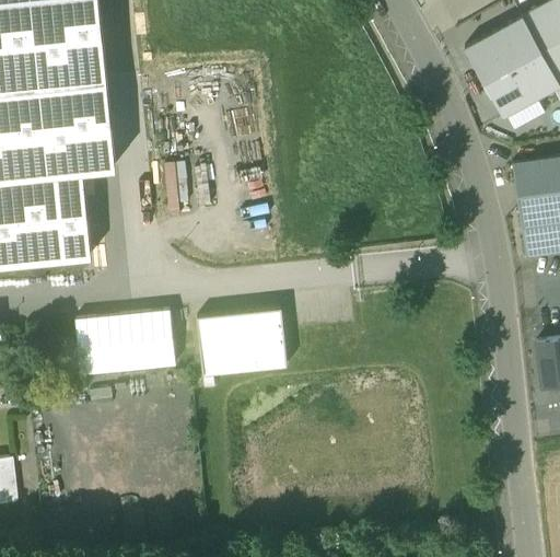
[(96,0),(0,0),(0,88),(106,77),(96,0)]
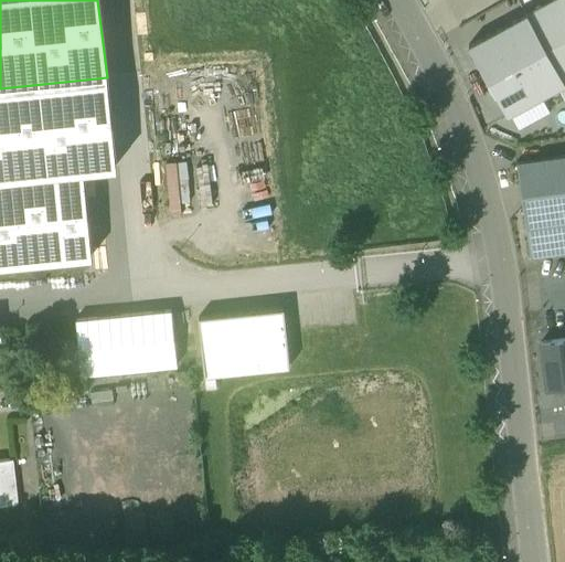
[(564,0),(560,0),(528,18),(564,86),(564,0)]
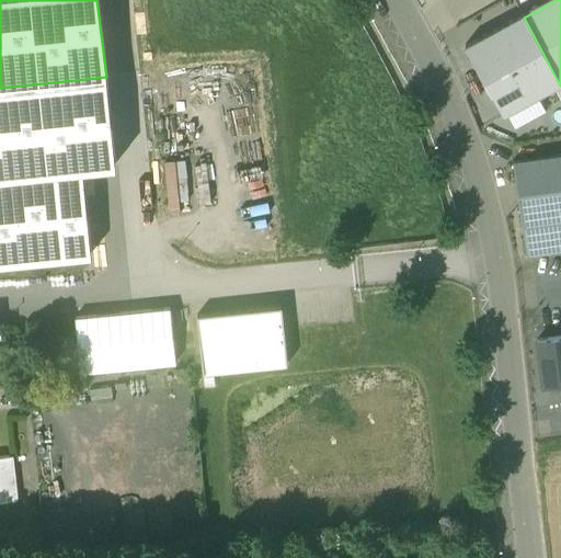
[(554,90),(560,87),(560,86),(524,18),(467,48),(504,117),(554,90)]
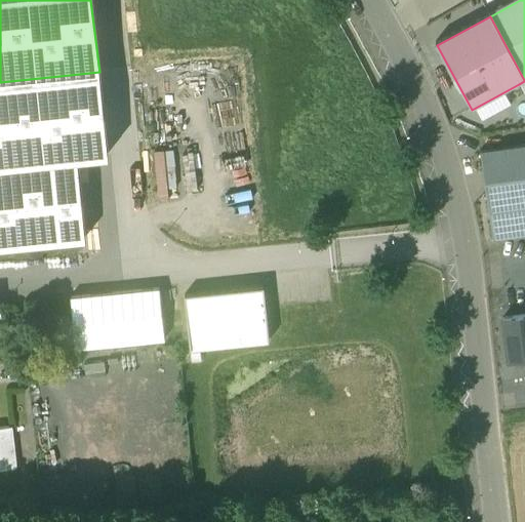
[(99,72),(0,82),(0,168),(77,161),(108,158),(99,72)]
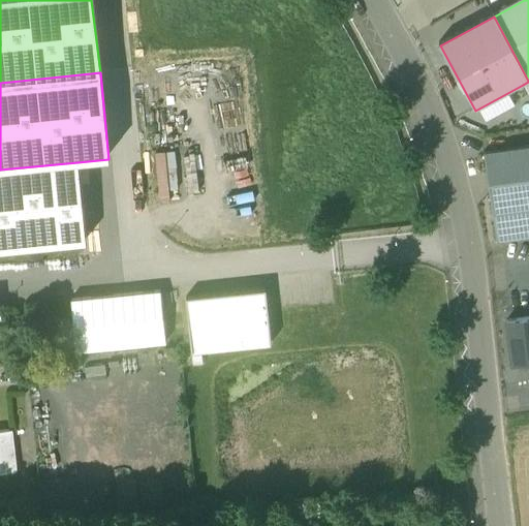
[(528,149),(483,155),(492,217),(528,211),(528,149)]
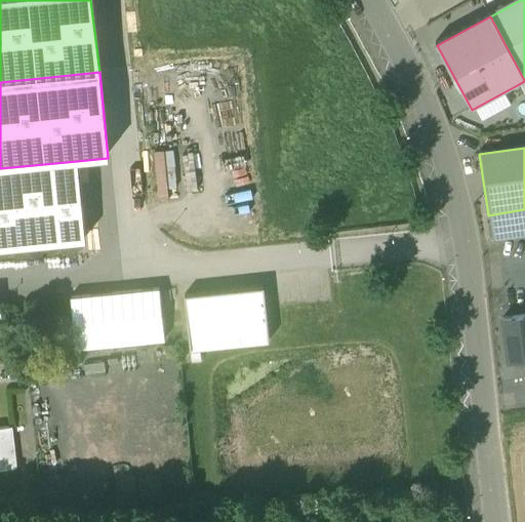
[(77,161),(0,168),(0,250),(85,242),(77,161)]
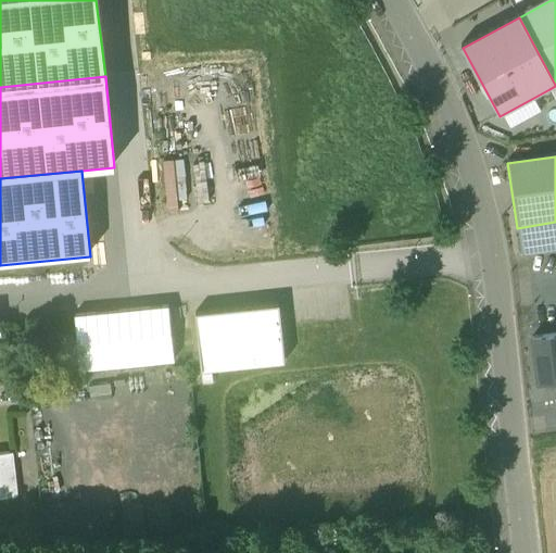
[(555,222),(517,228),(521,258),(555,252),(555,222)]
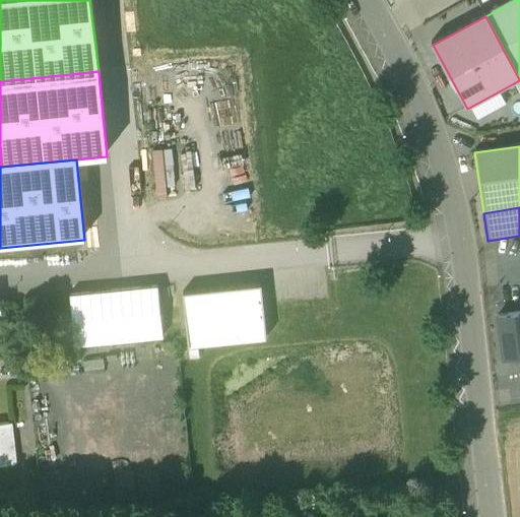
[(183,296),(188,349),(266,342),(260,287),(183,296)]
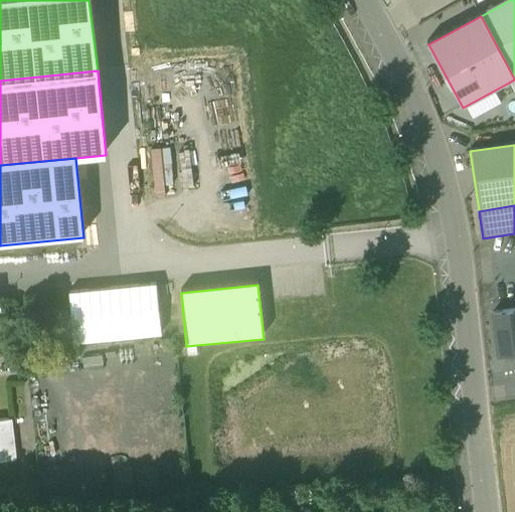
[(74,345),(160,337),(156,286),(69,294),(74,345)]
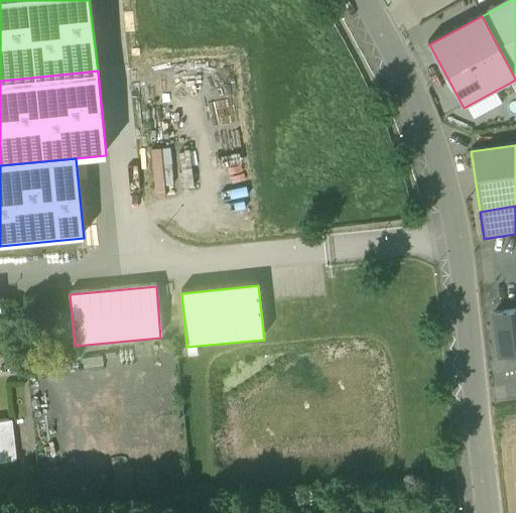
[(499,360),(515,357),(515,313),(494,316),(499,360)]
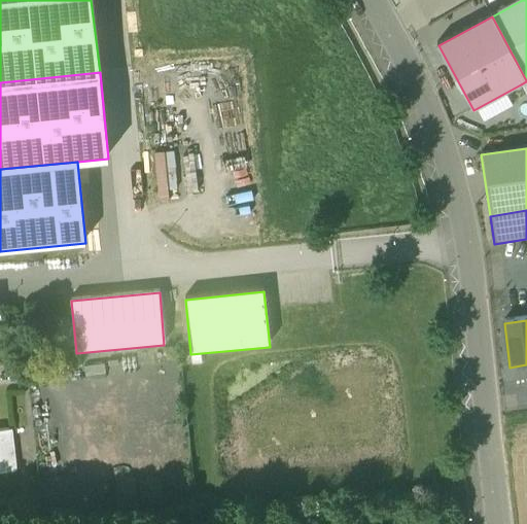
[(11,431),(0,432),(0,474),(15,473),(11,431)]
